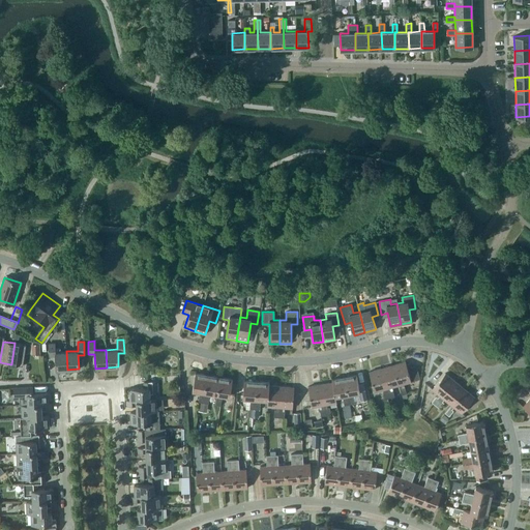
[(15,343),(11,364),(23,366),(26,345),(15,343)]
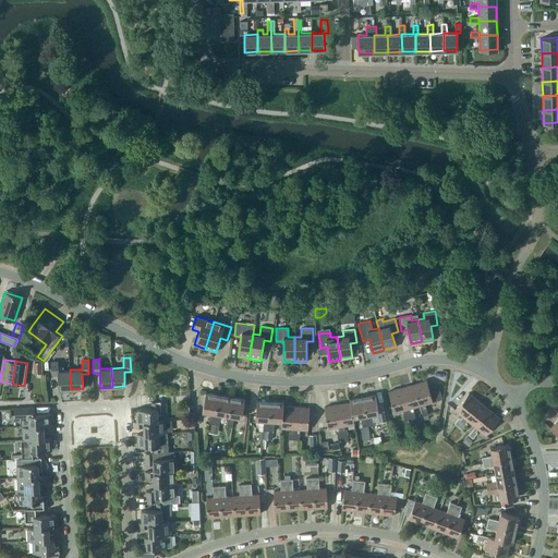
[(58,375),(59,389),(71,389),(70,370),(64,371),(63,365),(58,366),(58,361),(50,362),(51,375),(58,375)]
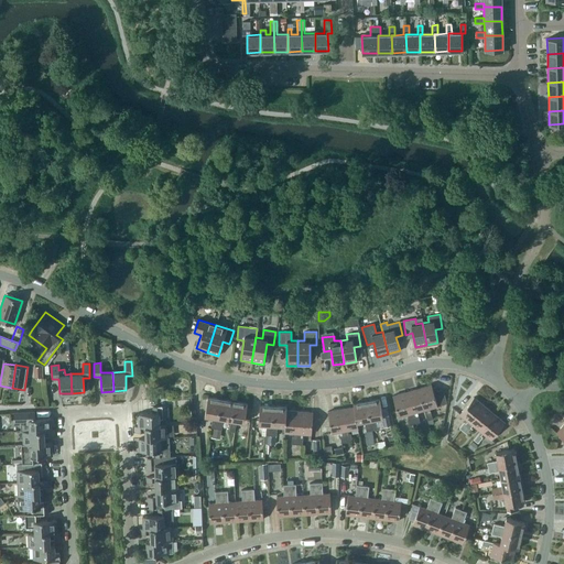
[(33,367),(33,378),(43,378),(42,366),(33,367)]
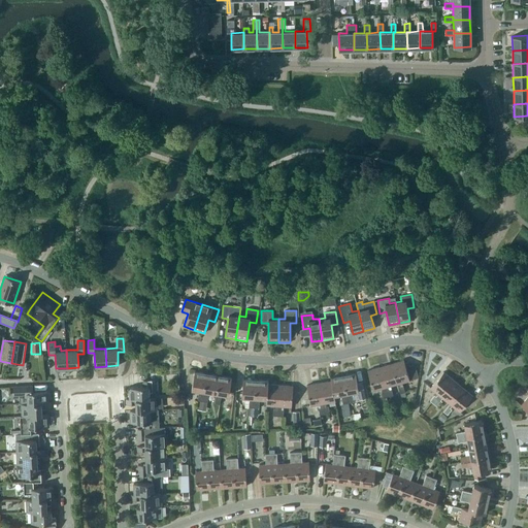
[(402,385),(401,386),(400,383),(409,380),(403,360),(392,364),(397,384),(400,393),(404,392),(402,385)]
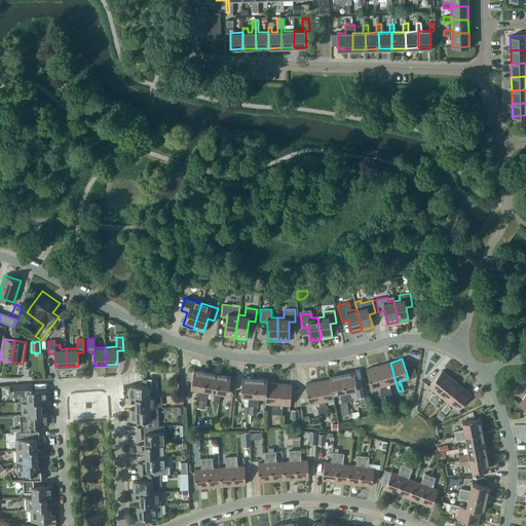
[(390,363),(378,366),(386,395),(391,393),(389,386),(387,387),(386,384),(396,382),(390,363)]
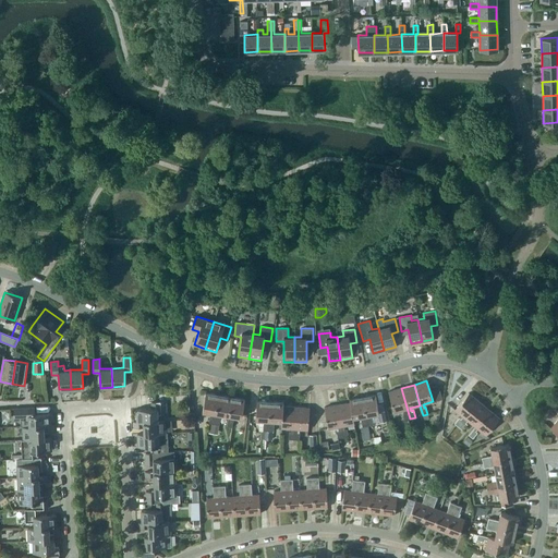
[(443,399),(438,385),(431,387),(435,401),(443,399)]
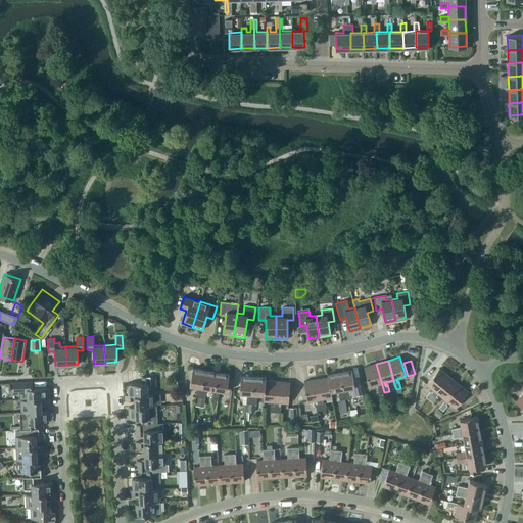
[(378,387),(379,394),(384,392),(376,364),(364,367),(370,386),(379,384),(379,387),(378,387)]
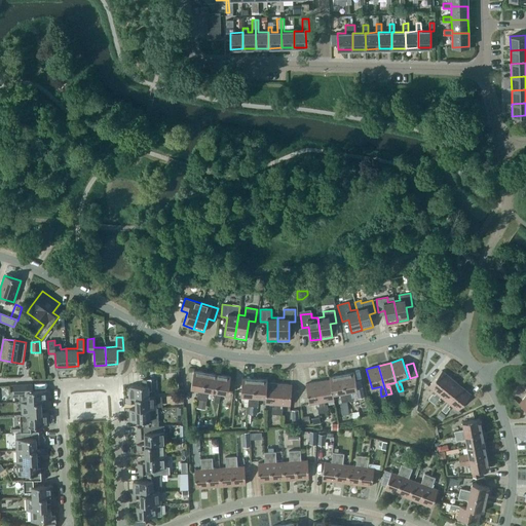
[(197,399),(201,400),(205,372),(193,370),(190,387),(198,388),(196,399),(197,399)]
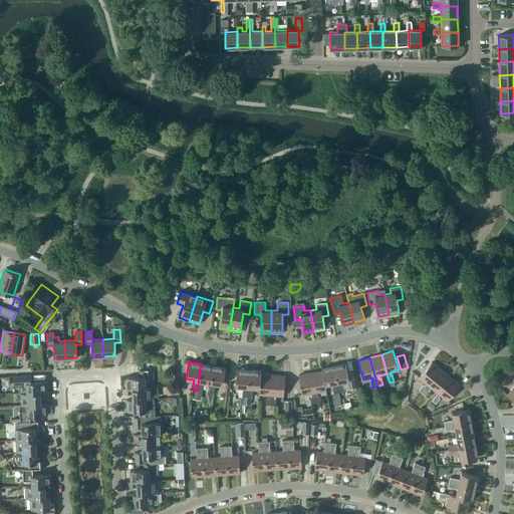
[(426,383),(424,386),(423,384),(419,390),(422,393),(441,369),(432,361),(419,377),(426,383)]
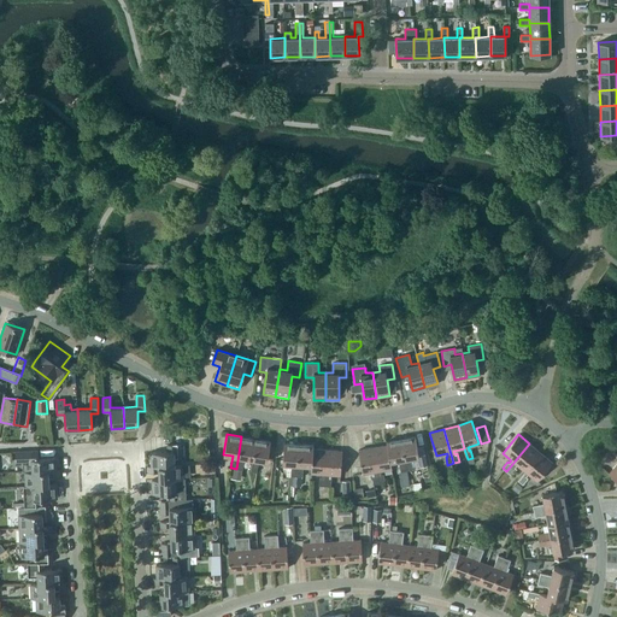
[(252,459),(256,439),(241,436),(236,469),(242,470),(244,458),(252,459)]
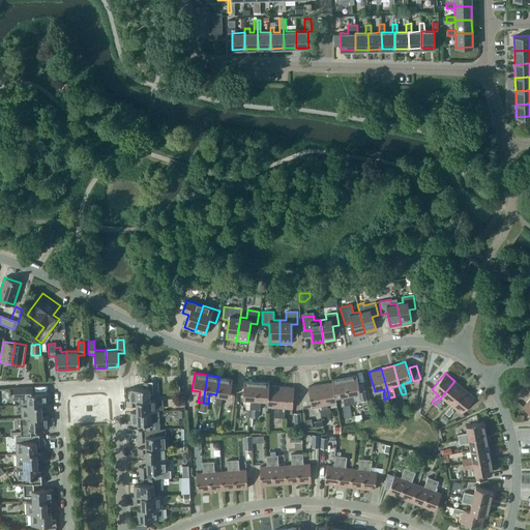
[(357,375),(345,377),(349,405),(354,404),(352,393),(359,392),(357,375)]
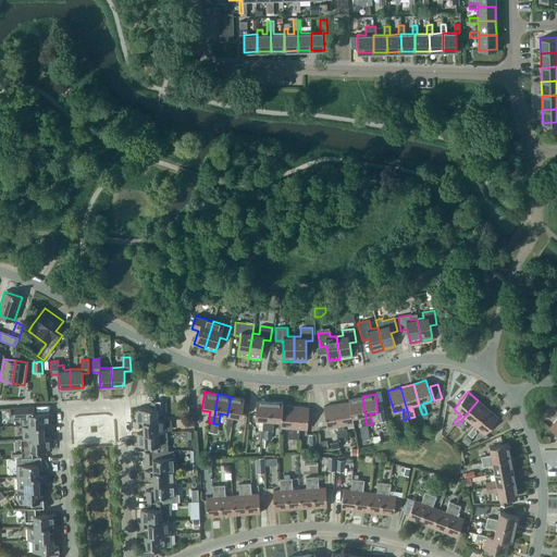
[(227,415),(226,425),(232,425),(233,416),(242,417),(244,398),(231,396),(227,415)]
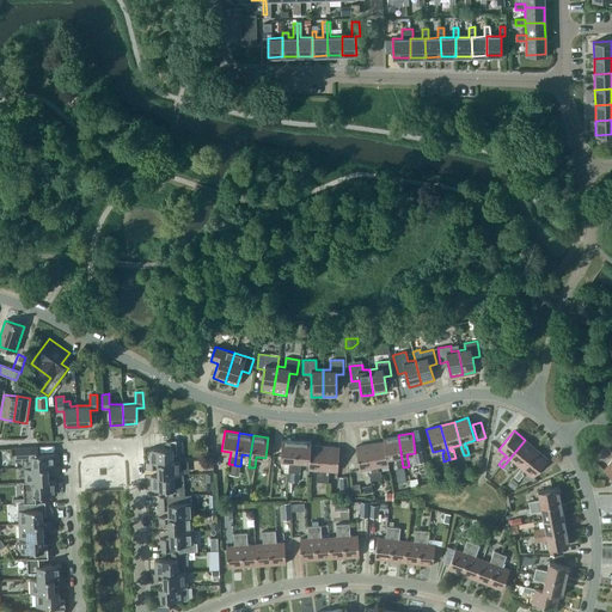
[(397,467),(403,467),(398,435),(383,438),(384,441),(387,458),(396,457),(397,467)]
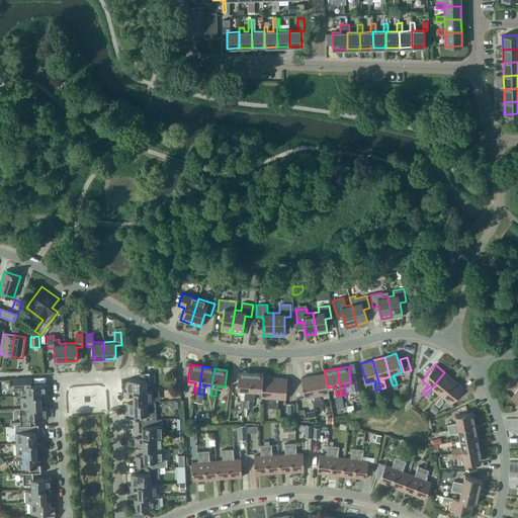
[(126,379),(126,392),(147,391),(146,384),(154,383),(154,372),(141,373),(141,379),(126,379)]
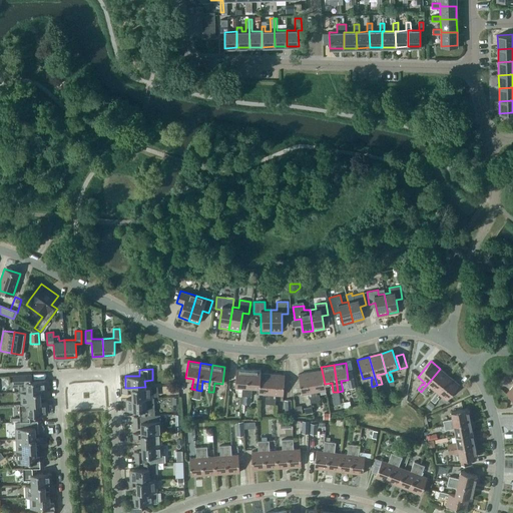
[(241,396),(246,396),(248,370),(235,369),(234,386),(242,386),(241,396)]
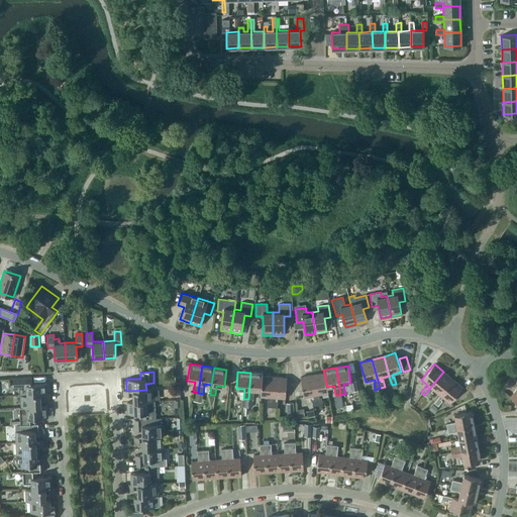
[(433,390),(440,395),(452,380),(443,372),(424,395),(428,398),(433,393),(431,392),(433,390)]
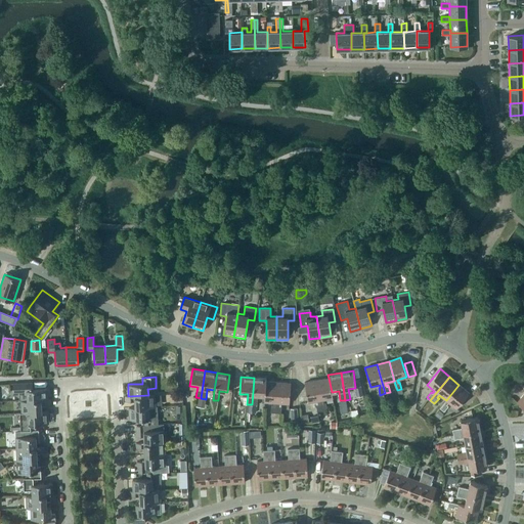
[(266,378),(254,378),(252,404),(257,405),(257,395),(264,395),(265,381),(266,381),(266,378)]
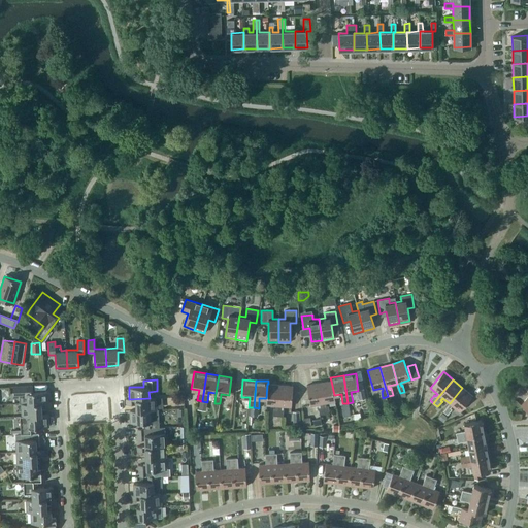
[(331,381),(319,383),(324,414),(329,413),(328,405),(326,405),(326,402),(335,401),(334,395),(331,381)]
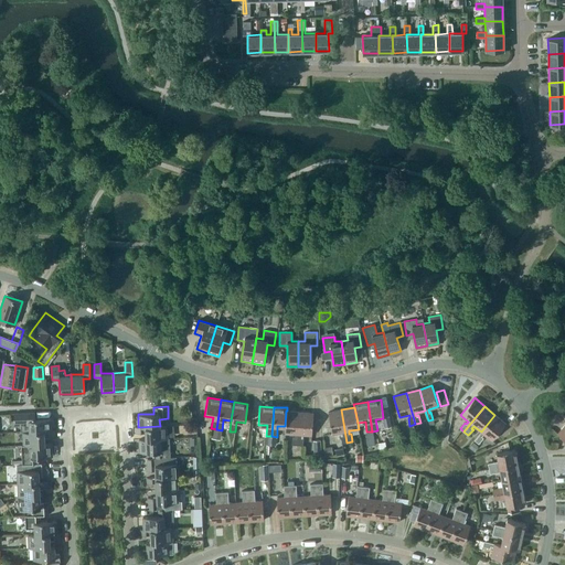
[(347,443),(341,409),(328,412),(332,434),(342,432),(342,435),(340,436),(342,443),(347,443)]
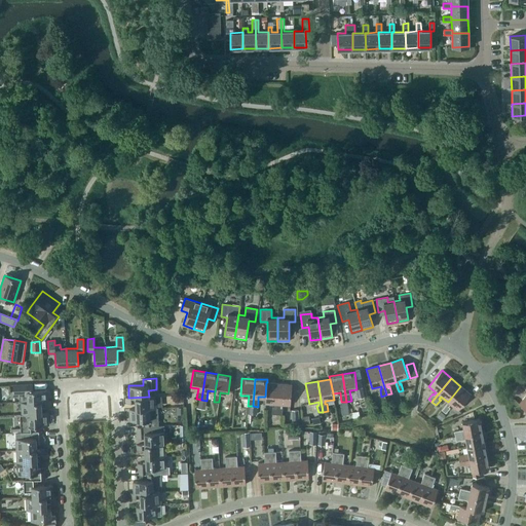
[(271,414),(276,414),(278,383),(267,382),(266,382),(265,397),(265,403),(274,404),(274,407),(272,407),(271,414)]
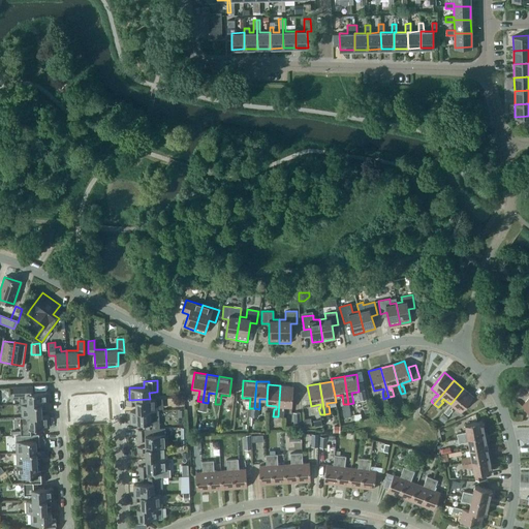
[(291,407),(293,386),(280,385),(278,416),(283,416),(284,409),(282,409),(282,406),(291,407)]
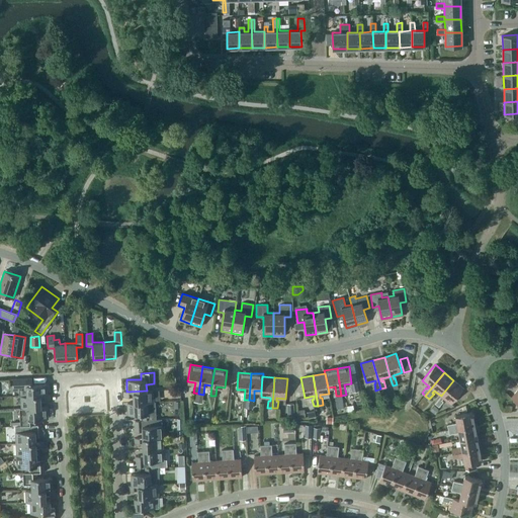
[(19,397),(20,396),(27,396),(47,395),(47,383),(31,383),(31,378),(12,379),(13,390),(19,390),(19,397)]
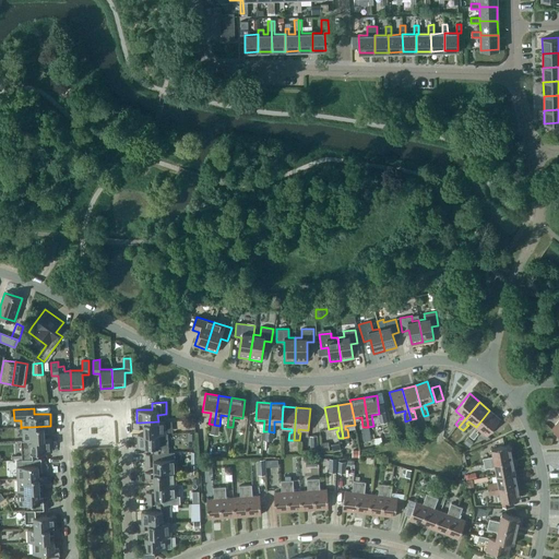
[(489,411),(476,427),(470,436),(473,439),(478,432),(476,431),(478,429),(486,436),(500,419),(489,411)]
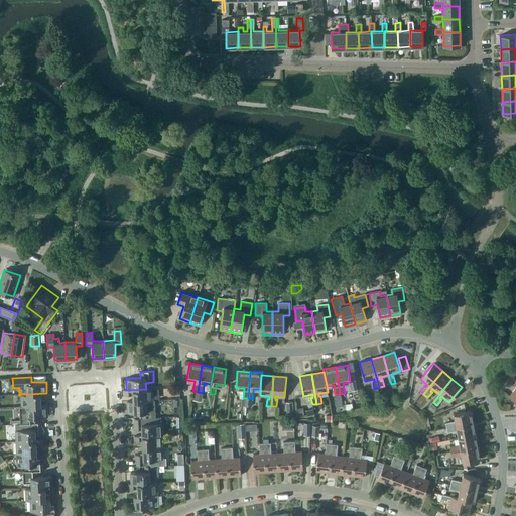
[(146,389),(126,390),(124,390),(124,395),(133,395),(133,401),(146,400),(146,401),(152,400),(152,389),(146,389)]
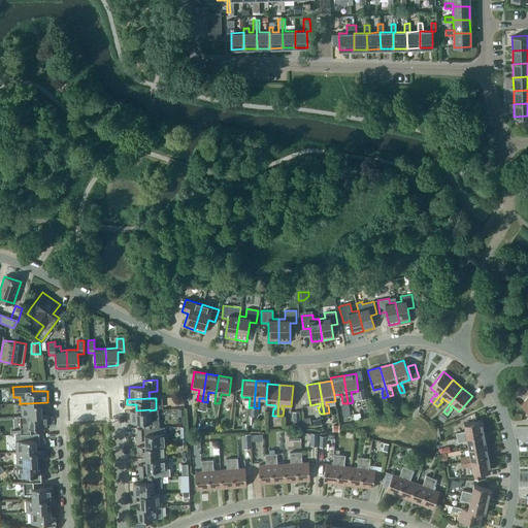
[(28,403),(21,403),(22,416),(28,416),(42,415),(41,408),(51,407),(51,402),(47,402),(28,403)]
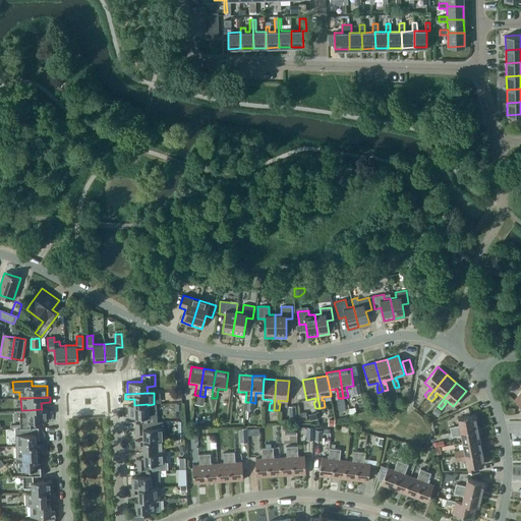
[(143,422),(149,422),(157,421),(156,404),(154,404),(148,405),(148,404),(134,405),(128,405),(128,417),(143,416),(143,422)]
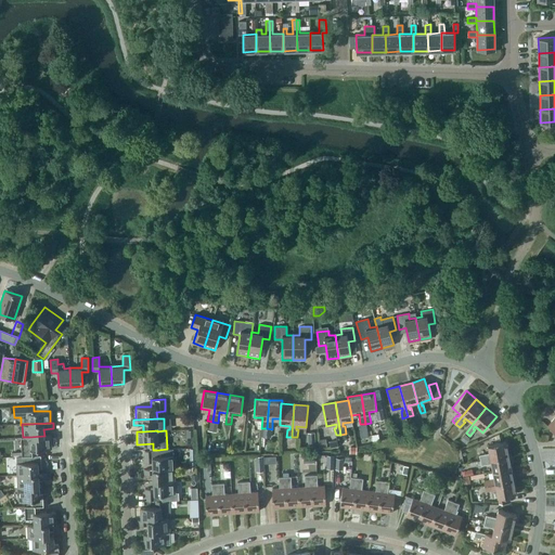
[(465,443),(469,438),(465,434),(461,439),(465,443)]
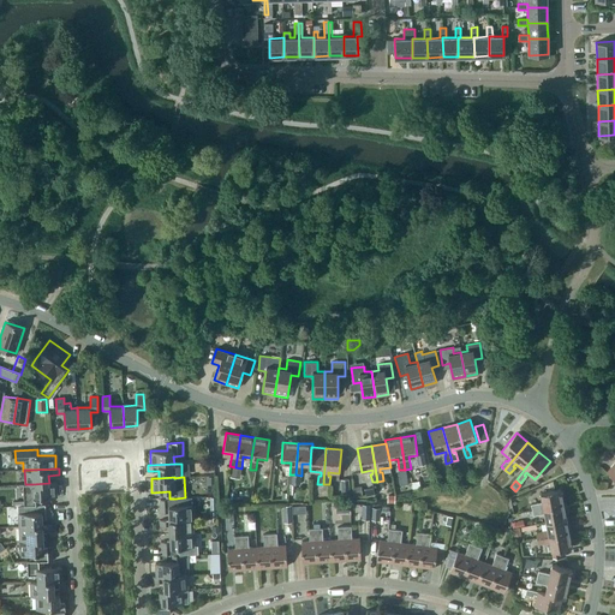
[(49,483),(33,484),(25,484),(23,484),(24,505),(34,505),(40,505),(40,497),(57,496),(57,483),(49,483)]
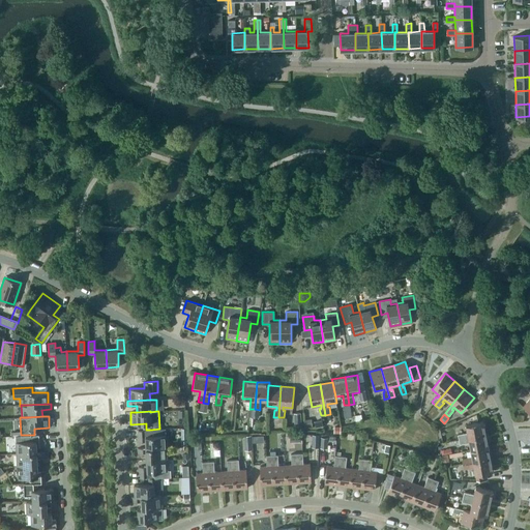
[(458,435),(459,439),(486,434),(483,421),(466,424),(467,433),(458,435)]
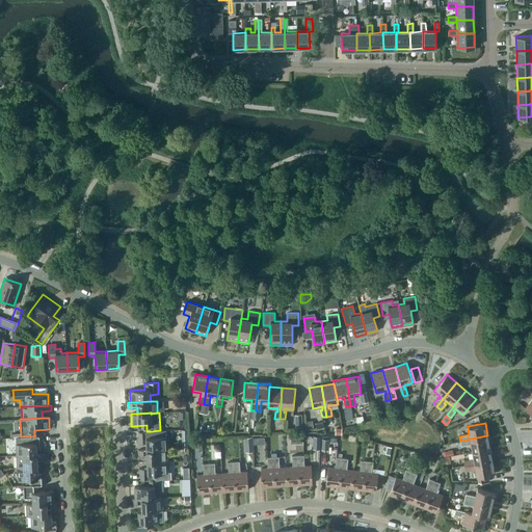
[(145,443),(147,449),(147,450),(166,449),(165,430),(160,430),(152,431),(147,431),(138,432),(139,437),(137,439),(138,444),(145,443)]
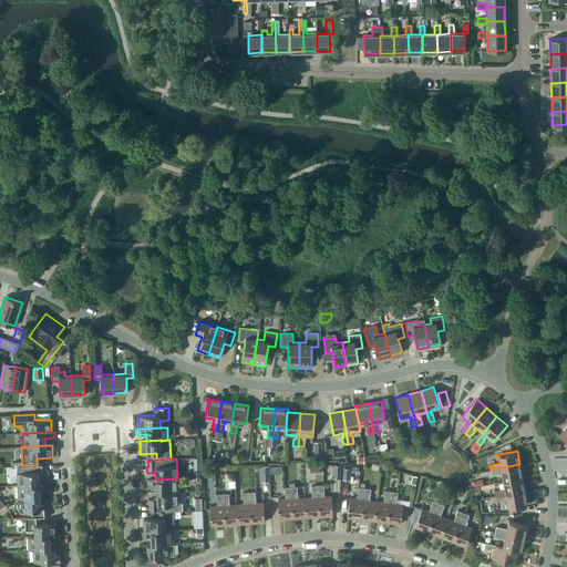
[(502,473),(503,481),(522,477),(519,464),(491,470),(491,475),(502,473)]
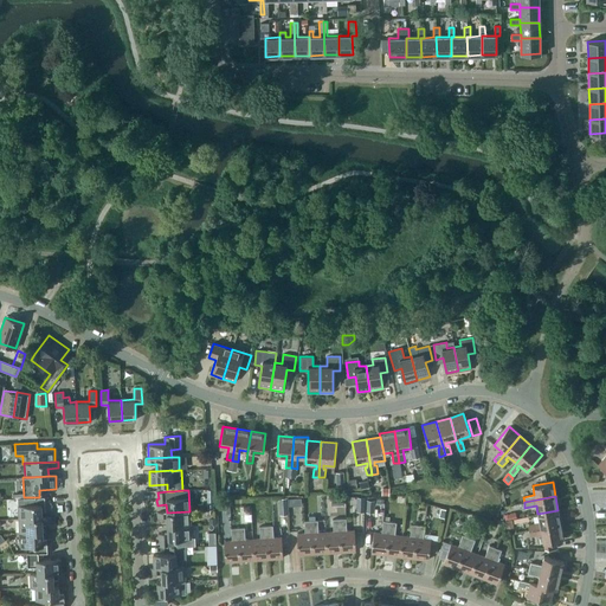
[(42,517),(42,510),(51,510),(51,504),(49,504),(49,497),(39,497),(33,497),(24,497),(18,498),(19,519),(42,517)]
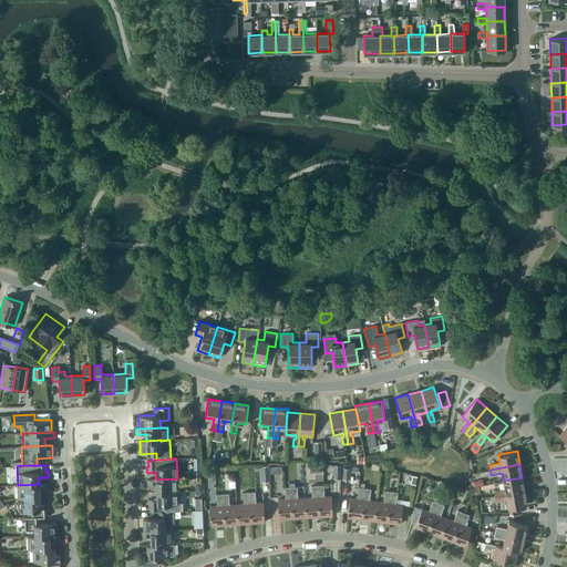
[(495,496),(502,495),(524,491),(522,477),(503,481),(505,488),(494,491),(495,496)]
